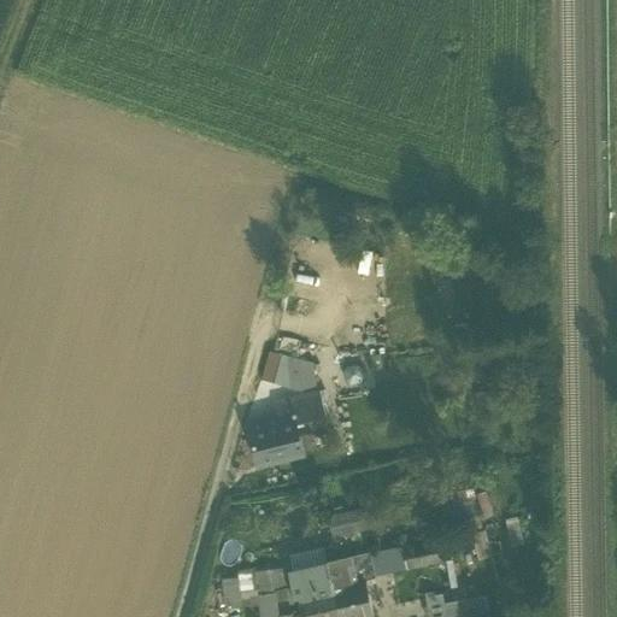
[(262,380),(275,383),(282,356),(269,352),(262,380)]
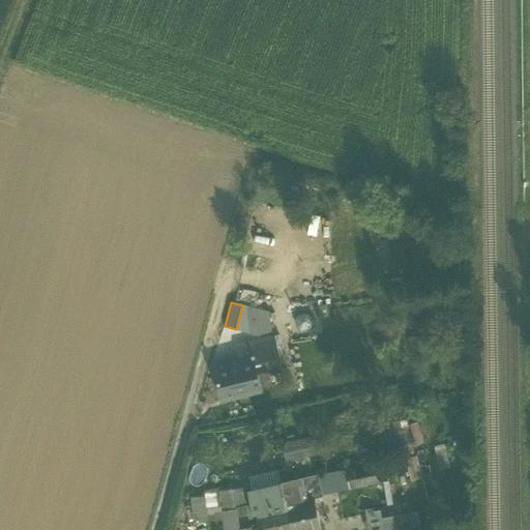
[(236,329),(249,332),(256,308),(242,305),(236,329)]
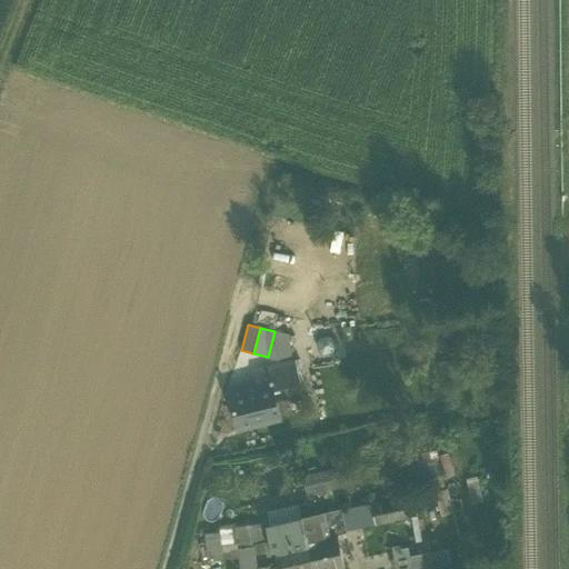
[(289,335),(275,331),(268,357),(277,359),(290,356),(289,335)]
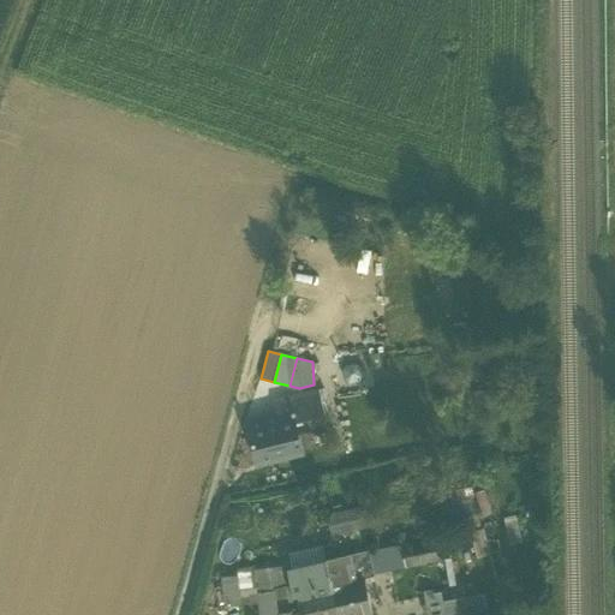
[(324,390),(317,392),(321,407),(328,405),(324,390)]
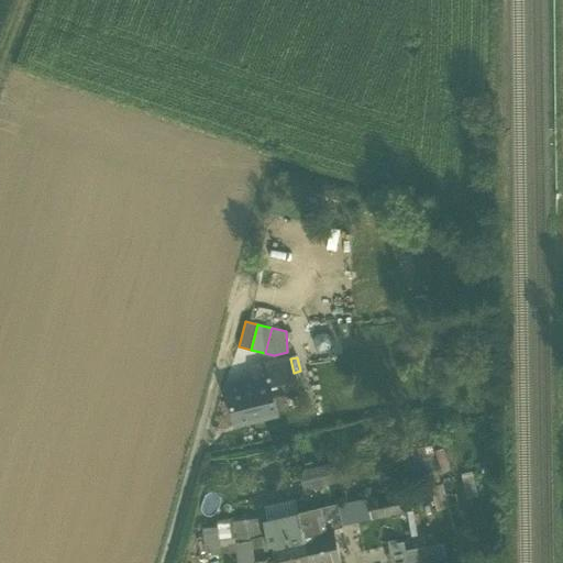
[(225,386),(234,420),(235,424),(277,415),(273,398),(269,386),(295,379),(294,373),(290,359),(252,368),(254,378),(225,386)]
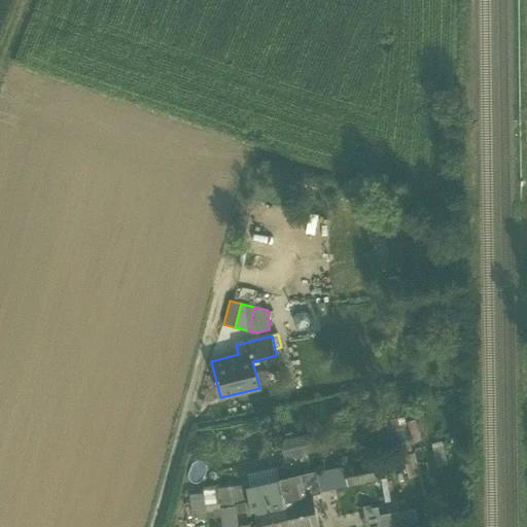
[(266,371),(255,373),(259,388),(269,386),(266,371)]
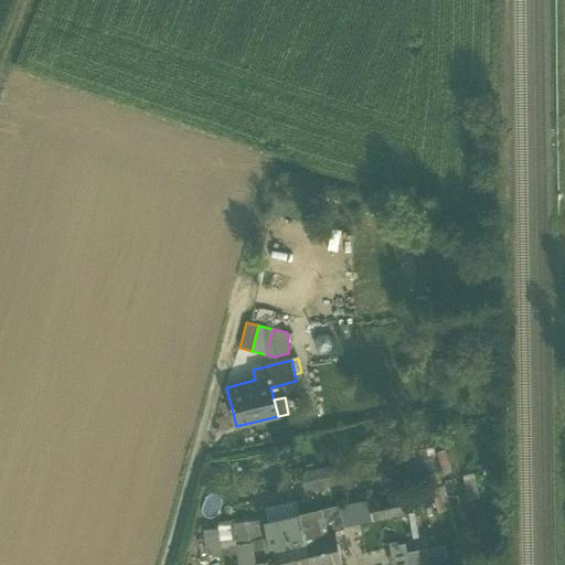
[(300,475),(304,491),(334,483),(330,467),(300,475)]
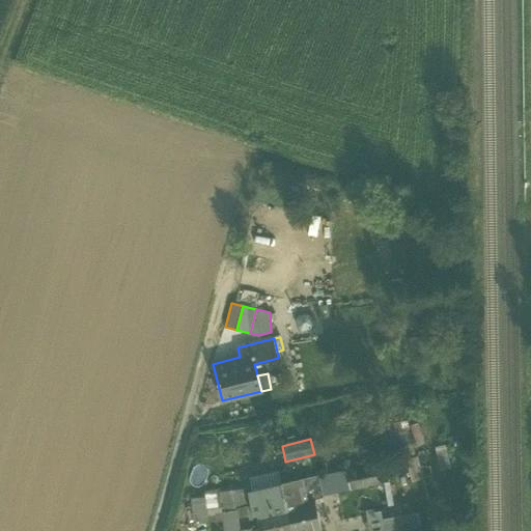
[(406,459),(412,481),(423,479),(417,456),(406,459)]
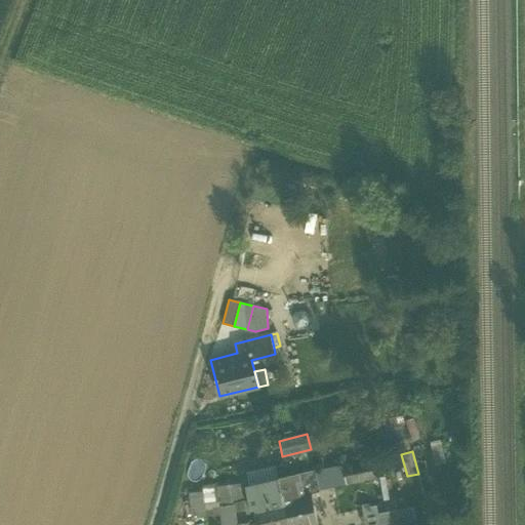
[(375,460),(342,467),(346,484),(379,477),(375,460)]
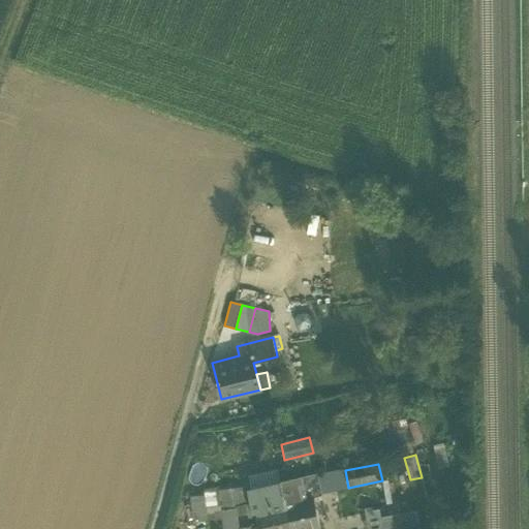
[(281,485),(280,481),(278,468),(248,474),(252,492),(281,485)]
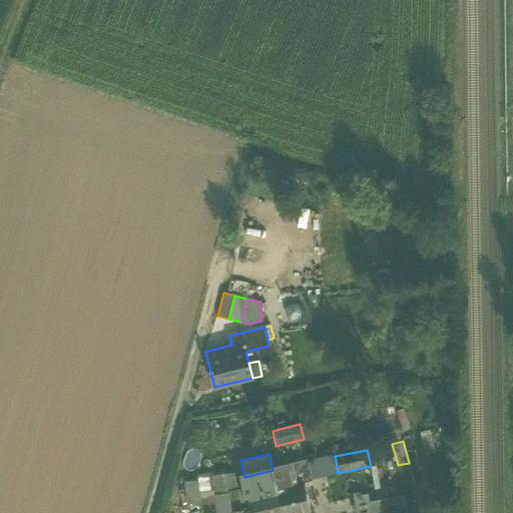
[(312,477),(338,473),(335,456),(334,455),(308,460),(312,477)]
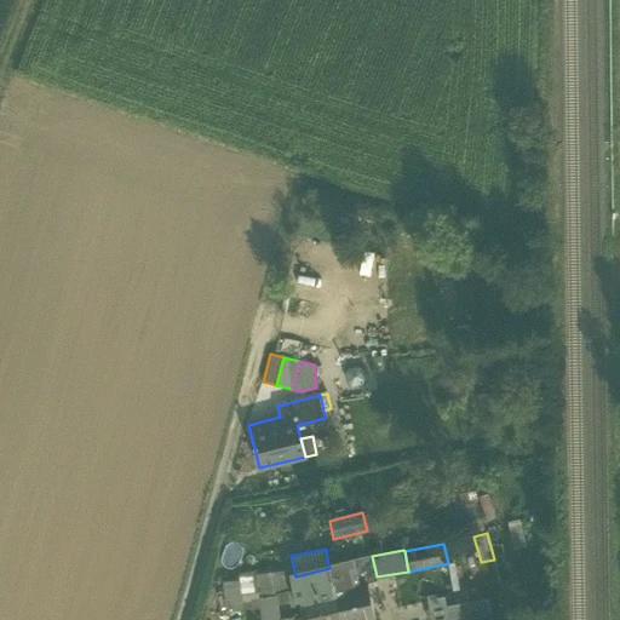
[(377,577),(372,556),(328,564),(329,568),(340,619),(374,619),(367,584),(377,581),(377,577)]
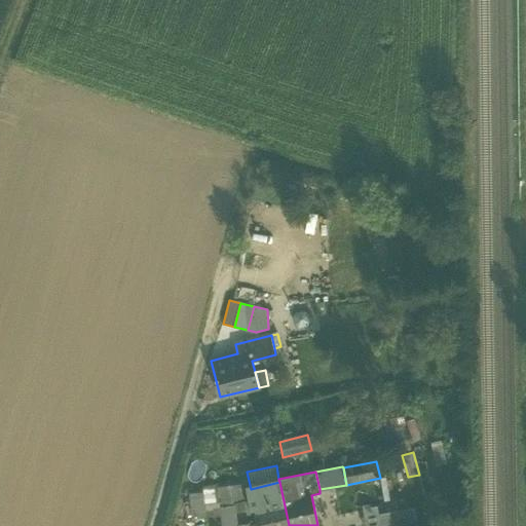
[(289,525),(279,482),(251,489),(247,490),(252,510),(255,509),(258,525),(289,525)]
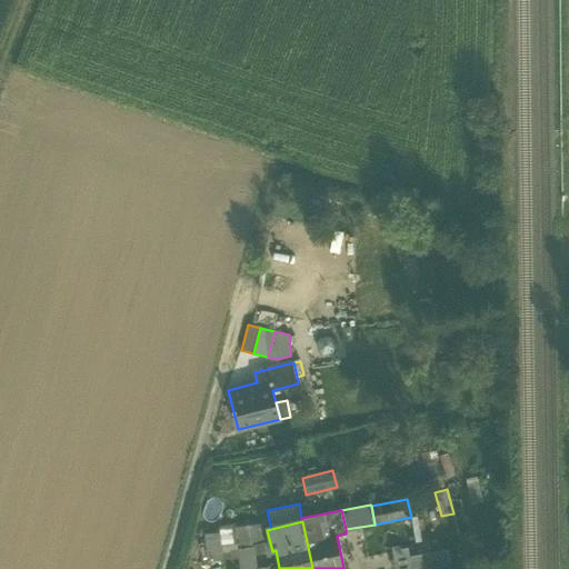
[(239,558),(240,568),(249,568),(250,568),(257,567),(253,546),(265,543),(261,523),(236,528),(239,558)]
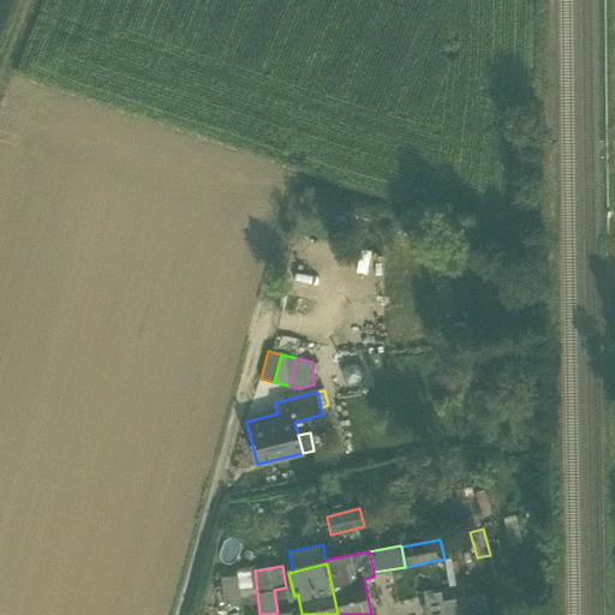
[(258,603),(255,571),(237,573),(237,575),(220,577),(224,605),(258,603)]
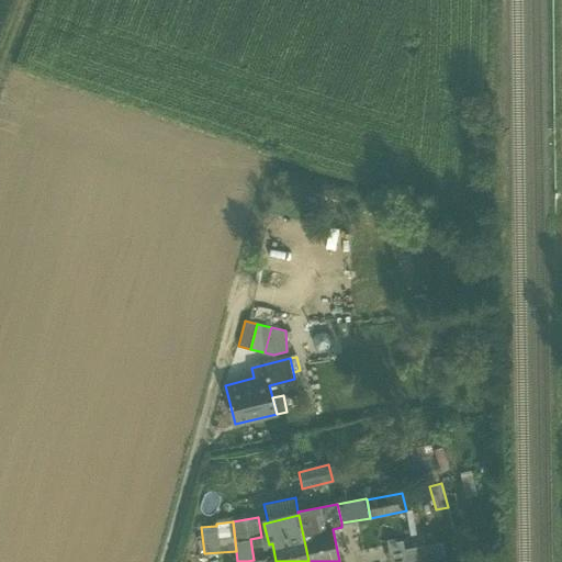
[(386,552),(388,561),(408,561),(442,557),(440,543),(386,552)]
